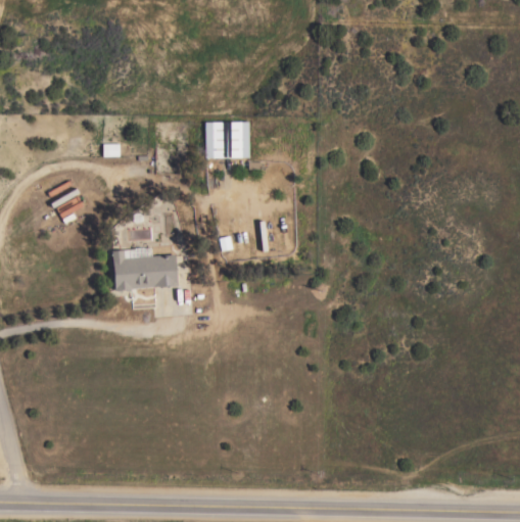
[(249,158),(206,158),(205,123),(249,122),(249,158)]
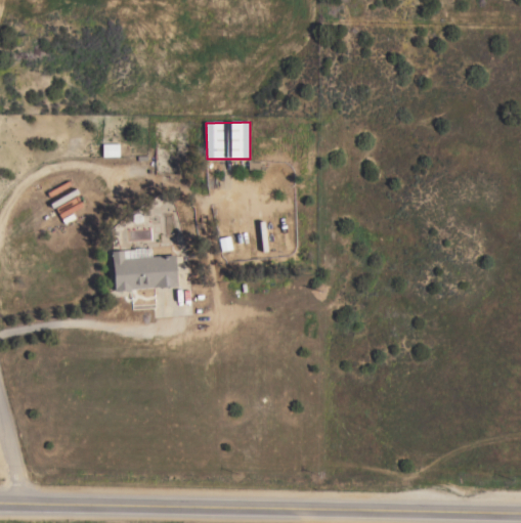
[(103,146),(120,146),(120,159),(103,159),(103,146)]
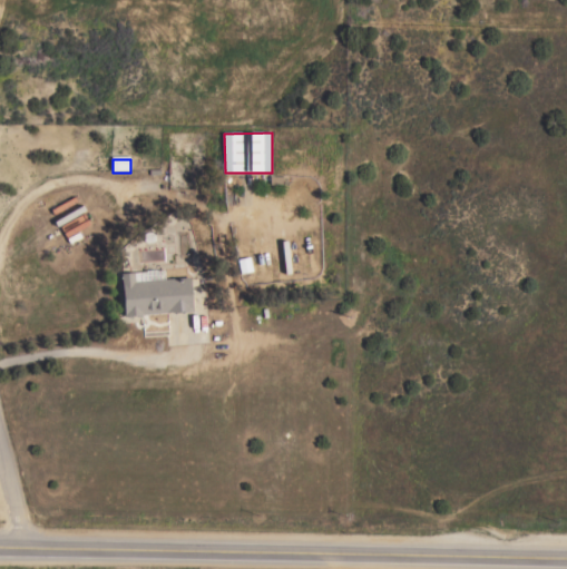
[(66,239),(90,228),(85,216),(60,227),(66,239)]
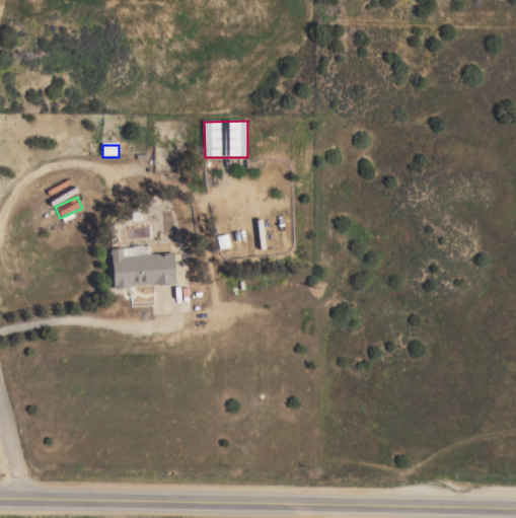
[(231,247),(220,249),(218,236),(229,234),(231,247)]
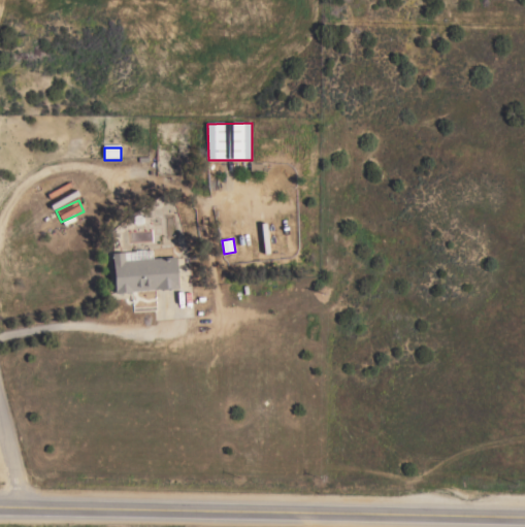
[(181,289),(163,291),(163,290),(135,292),(135,293),(118,294),(115,263),(113,254),(137,252),(137,251),(145,250),(148,252),(154,251),(155,260),(177,258),(181,289)]
